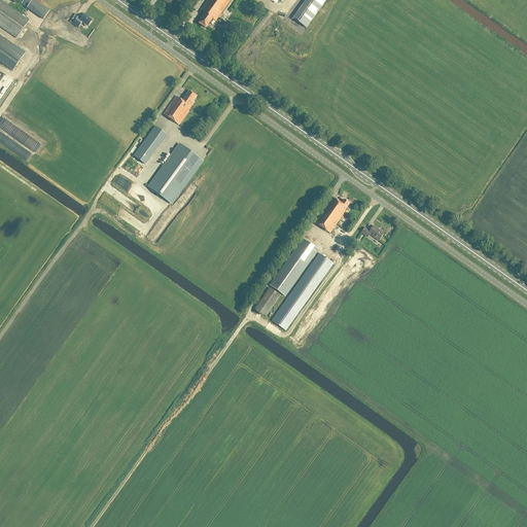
[(0,0),(0,26),(18,38),(30,21),(3,2),(0,0)]
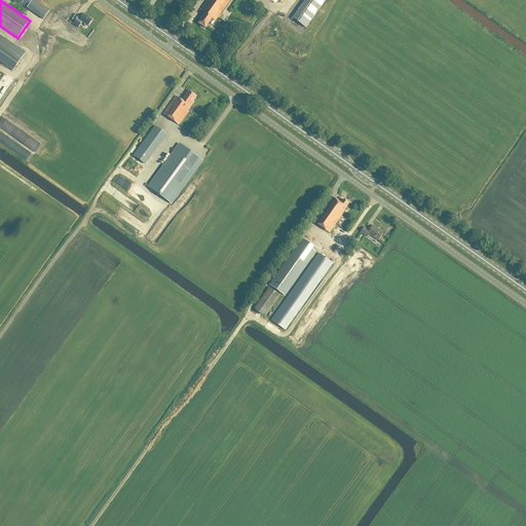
[(199,24),(199,25),(201,27),(202,26),(205,28),(210,23),(211,24),(214,20),(216,21),(230,0),(208,0),(200,10),(205,14),(199,24)]
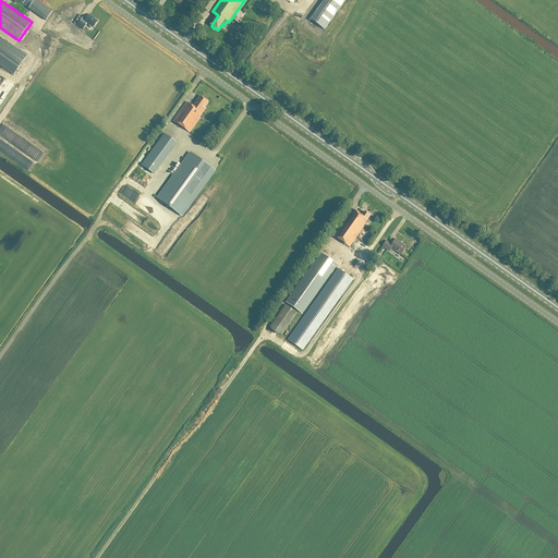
[(94,27),(97,22),(93,17),(89,14),(85,21),(94,27)]
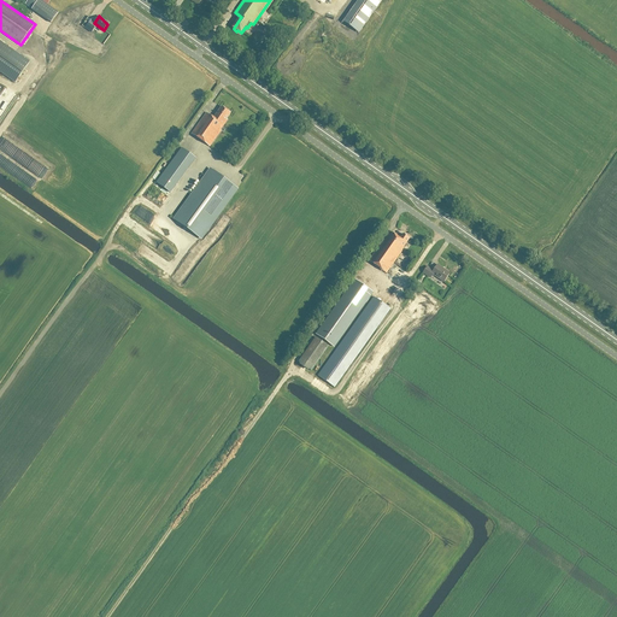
[(0,40),(0,70),(1,71),(16,82),(30,62),(15,52),(0,40)]
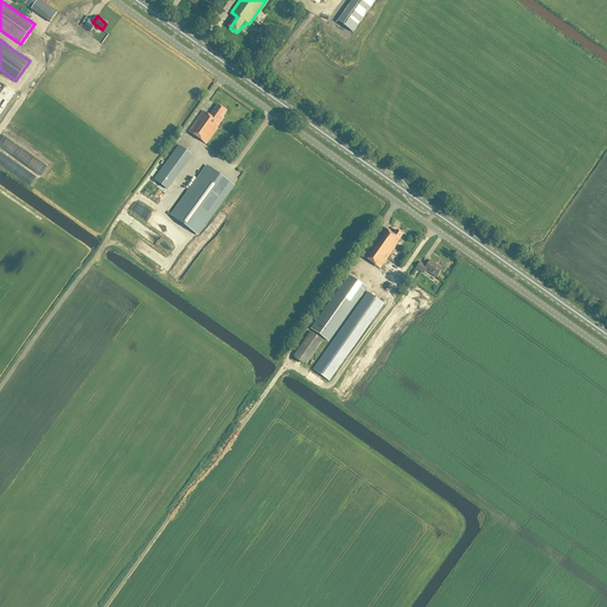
[(217,128),(219,123),(224,117),(222,117),(227,112),(227,110),(218,106),(218,104),(210,116),(203,112),(189,132),(206,145),(217,128)]
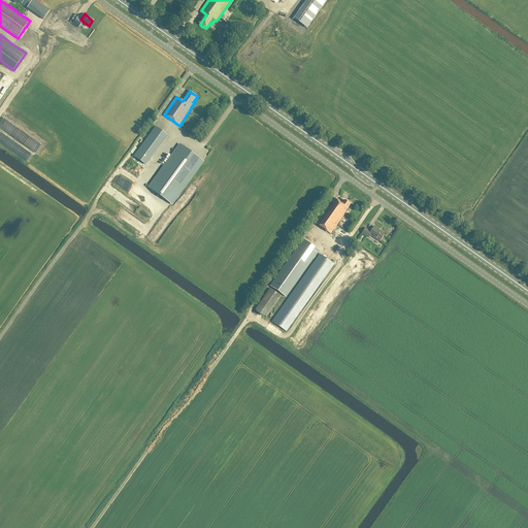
[(156,127),(134,156),(145,164),(167,135),(156,127)]
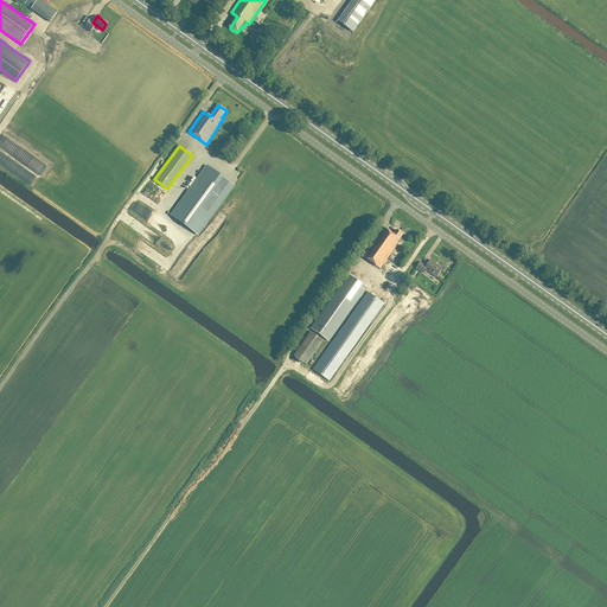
[(197,235),(234,185),(206,166),(197,179),(198,180),(172,216),(197,235)]
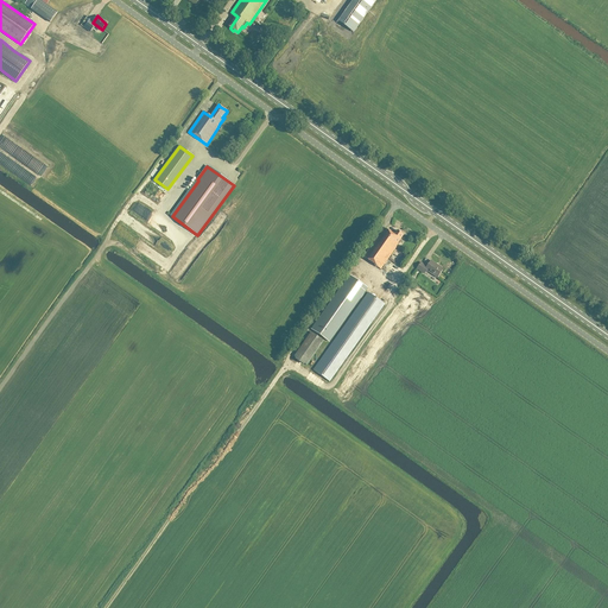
[(398,244),(404,235),(398,230),(394,235),(384,228),(363,257),(381,270),(397,247),(396,247),(398,244)]
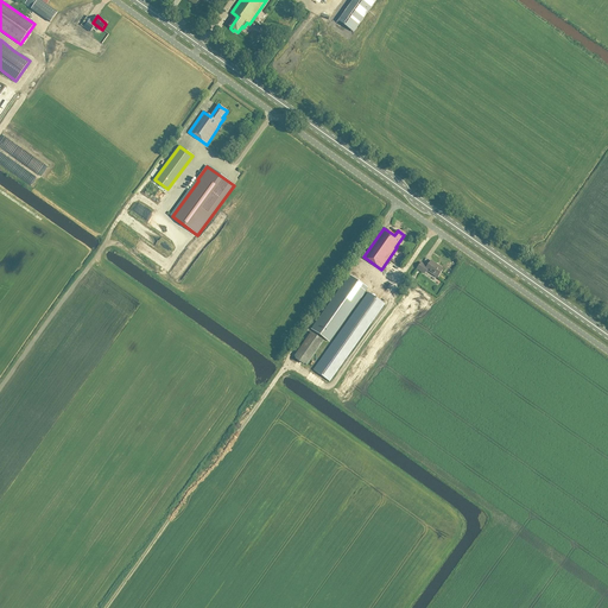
[(437,278),(443,270),(431,261),(428,267),(422,263),(417,268),(424,274),(426,271),(437,278)]
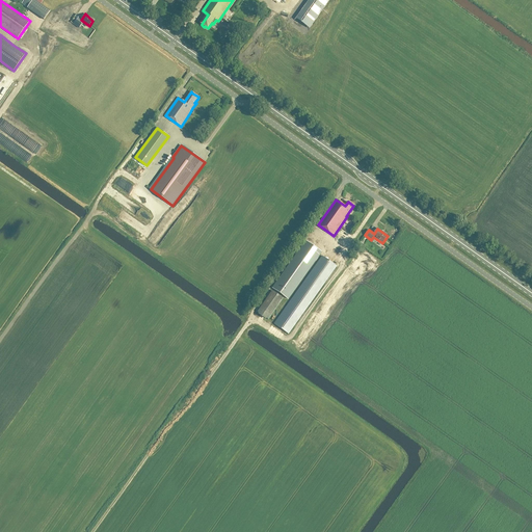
[(321,253),(307,241),(272,288),(288,298),(321,253)]
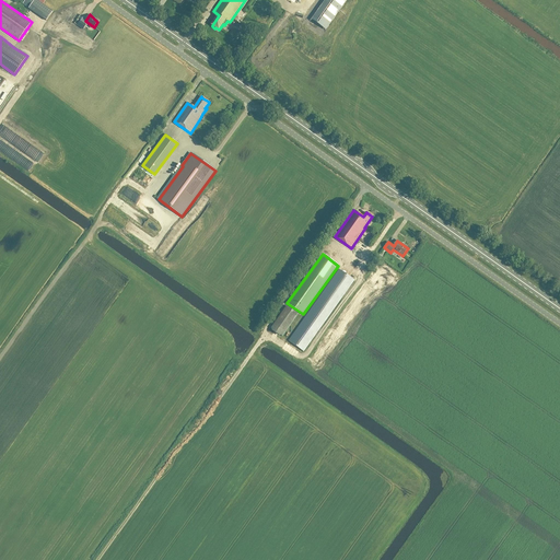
[(339,270),(288,341),(303,351),(354,280),(339,270)]
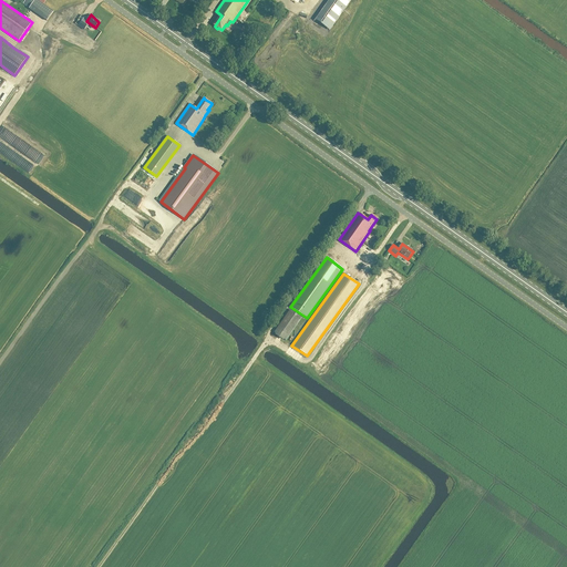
[(285,340),(301,318),(290,310),(274,332),(285,340)]
